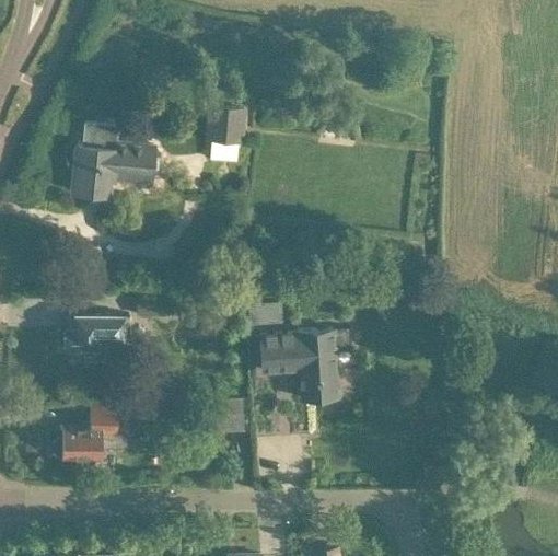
[(245,145),(248,109),(211,106),(208,141),(245,145)]
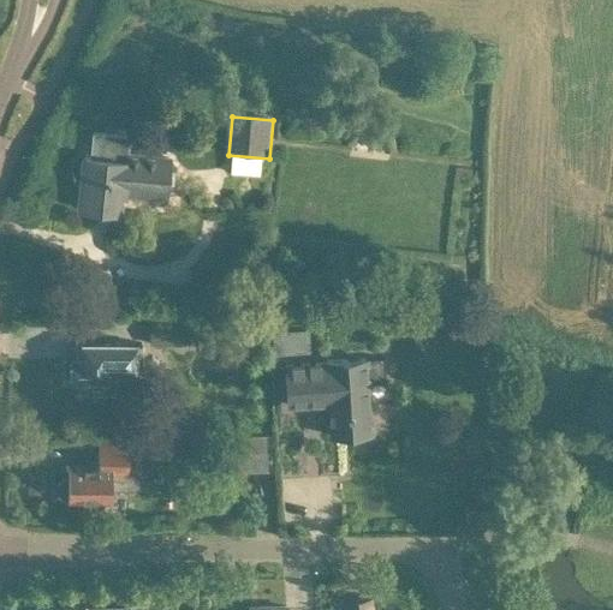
[(87,161),(82,210),(106,213),(118,214),(119,198),(125,199),(167,203),(168,185),(171,163),(129,159),(130,141),(95,137),(93,161),(87,161)]
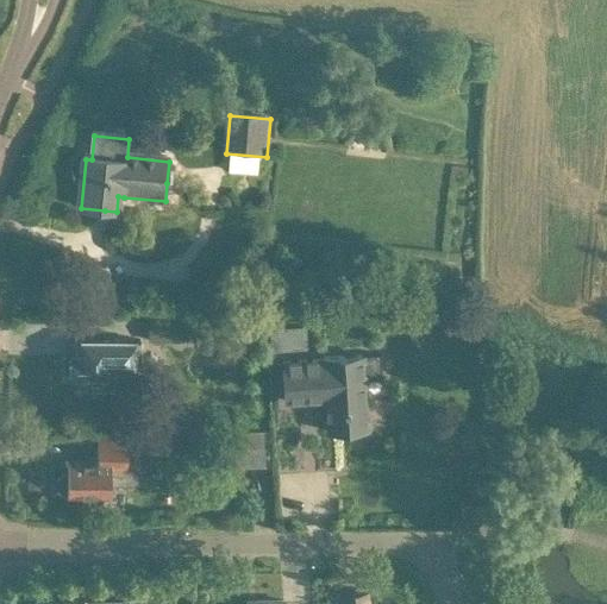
[(307,328),(271,331),(273,354),(308,352),(307,328)]
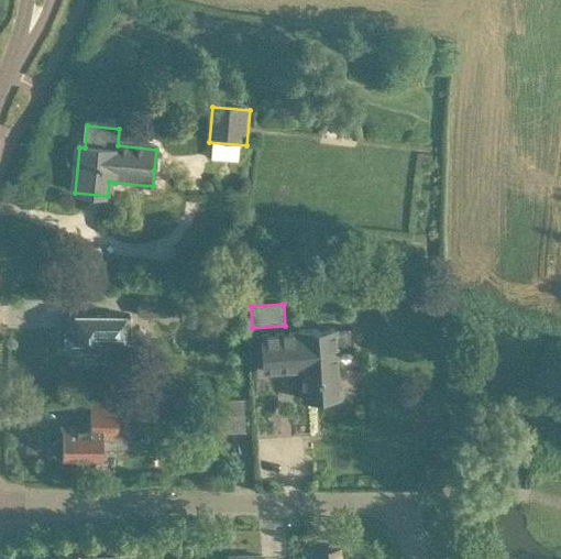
[(131,347),(131,333),(131,318),(70,317),(70,331),(67,331),(66,351),(86,351),(86,364),(106,364),(108,365),(112,365),(118,365),(122,363),(125,360),(128,357),(130,353),(129,347),(131,347)]
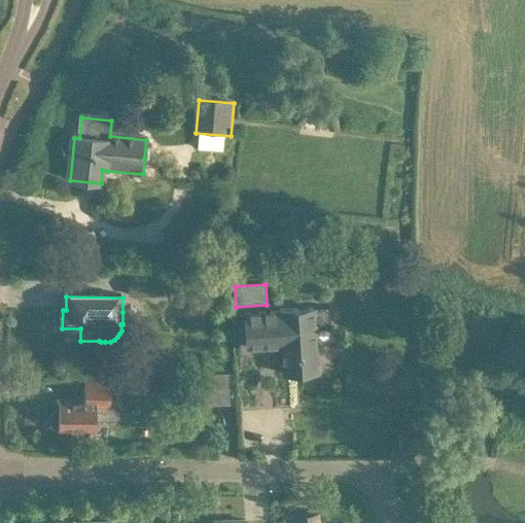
[(316,329),(330,328),(329,314),(314,315),(314,311),(281,313),(281,314),(245,317),(247,350),(284,347),(285,377),(318,374),(316,329)]
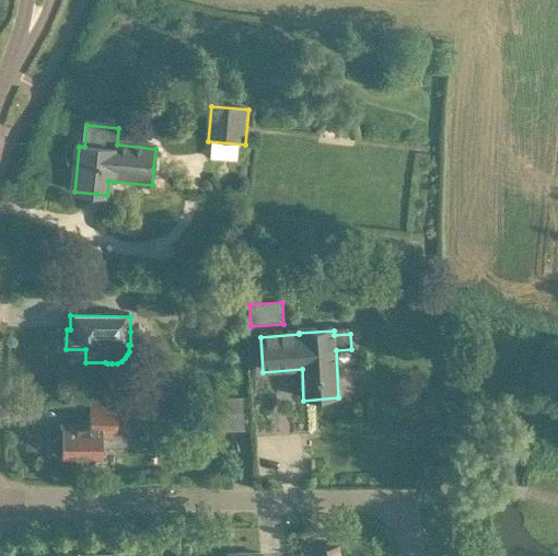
[(247,401),(229,401),(230,433),(248,432),(248,410),(247,401)]
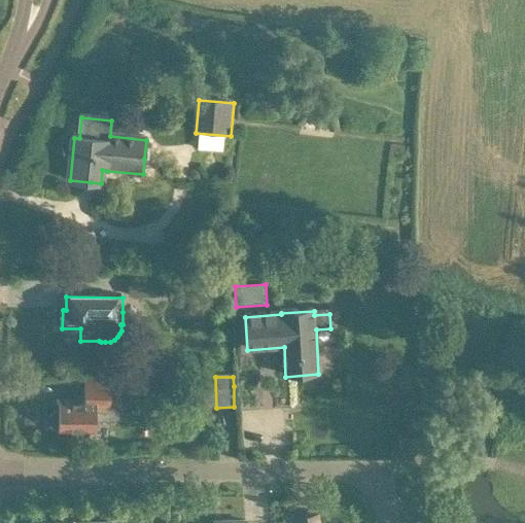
[(110,406),(111,382),(85,382),(84,403),(60,403),(60,413),(59,413),(57,414),(56,414),(54,415),(53,416),(51,418),(51,419),(50,421),(50,422),(51,424),(51,426),(53,427),(54,428),(55,429),(57,430),(58,430),(60,430),(97,431),(97,422),(113,423),(117,422),(120,419),(121,416),(121,413),(120,410),(118,408),(115,406),(110,406)]
